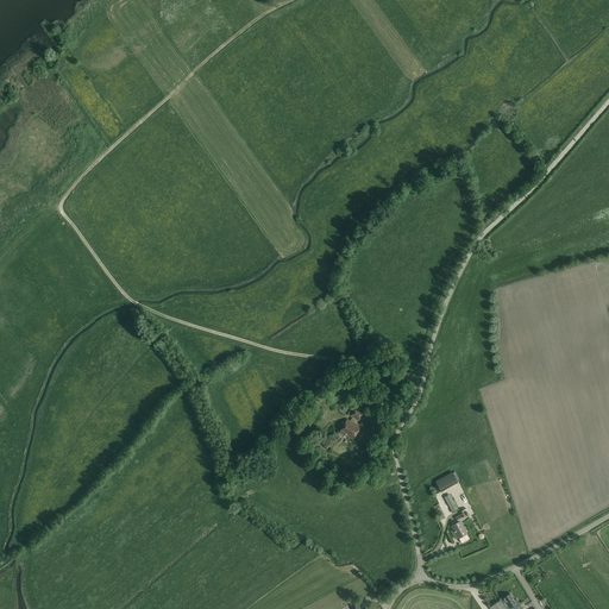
[(60,60),(55,64),(61,70),(66,67),(60,60)]
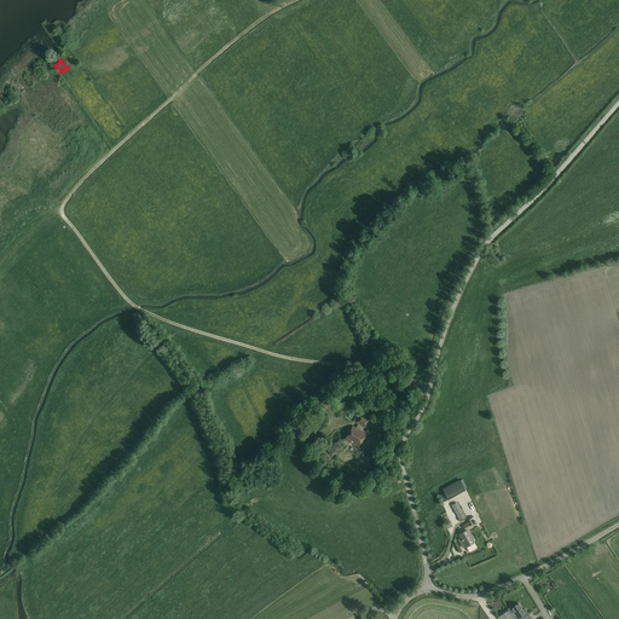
[(360,416),(357,422),(365,427),(369,421),(360,416)]
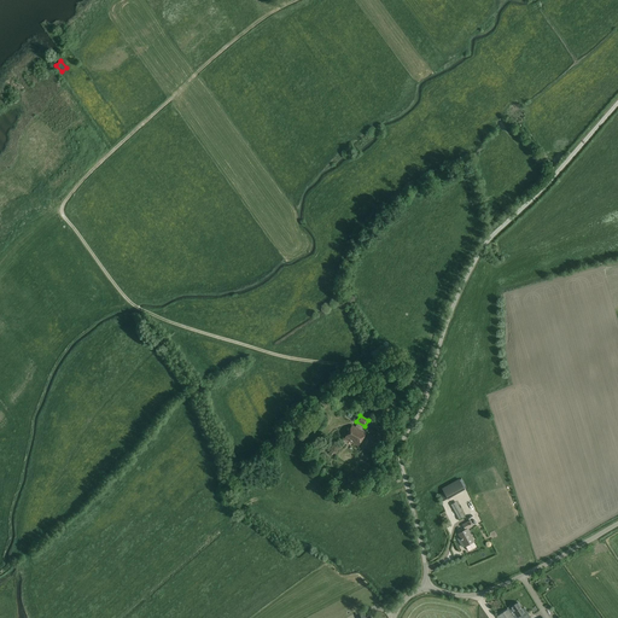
[(345,438),(353,442),(359,445),(366,433),(353,426),(345,438)]
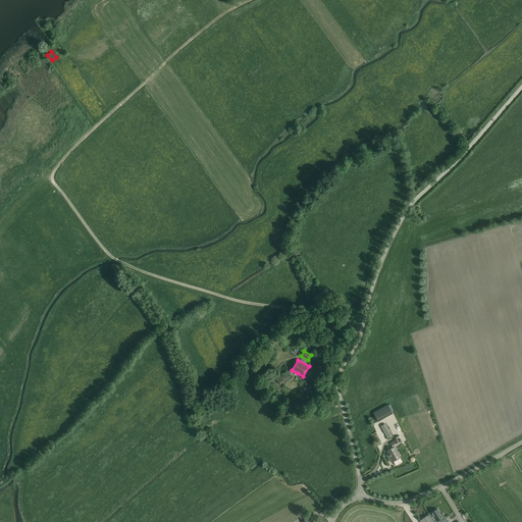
[(381,419),(376,411),(373,413),(378,421),(381,419)]
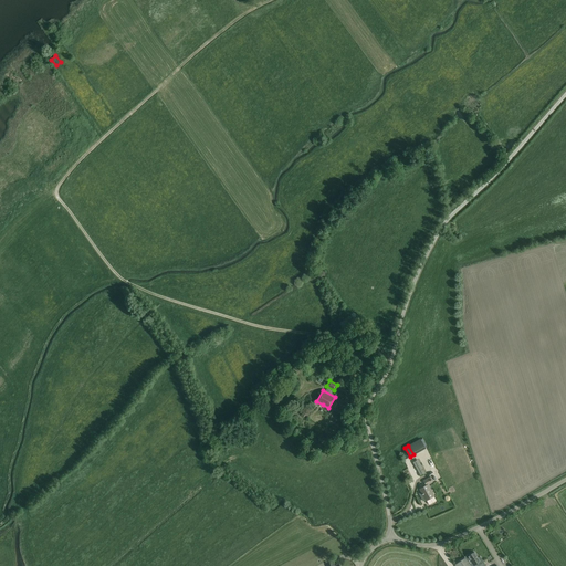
[(418,460),(416,461),(421,471),(418,472),(420,477),(426,473),(418,460)]
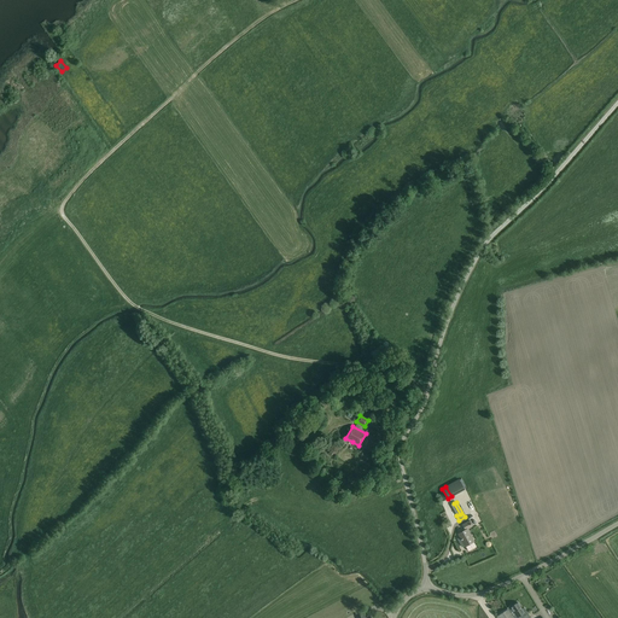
[(474,542),(467,530),(472,526),(470,522),(462,525),(465,530),(459,534),(460,537),(458,538),(462,547),(465,546),(465,547),(474,542)]
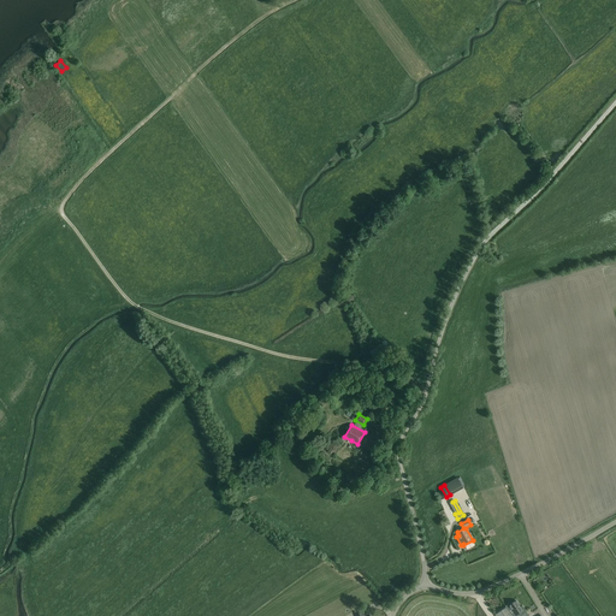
[(520,615),(527,612),(522,606),(521,608),(516,600),(509,605),(509,604),(505,606),(505,608),(507,608),(508,610),(511,615),(520,615)]
